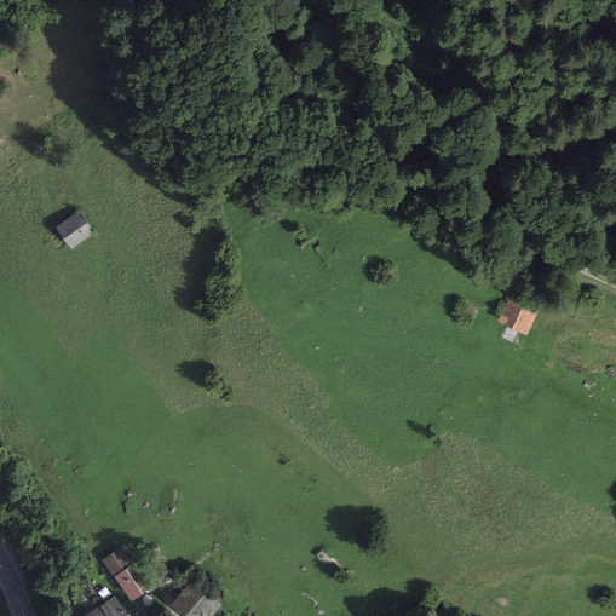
[(57,229),(70,248),(91,234),(78,214),(57,229)]
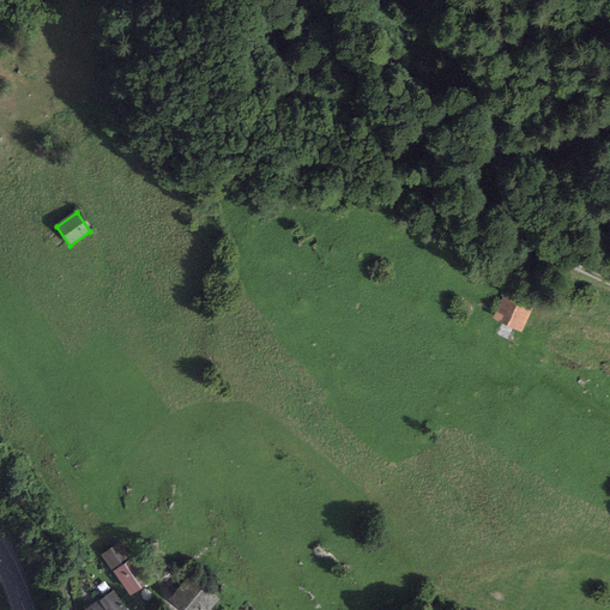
[(494,318),(520,331),(531,312),(503,299),(494,318)]
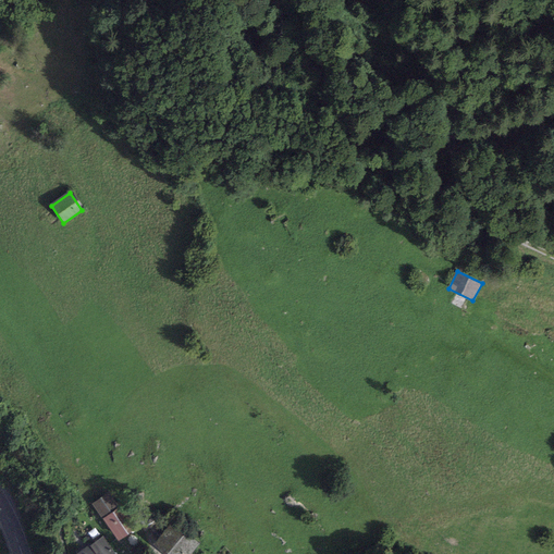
[(110,514),(117,509),(107,495),(100,500),(110,514)]
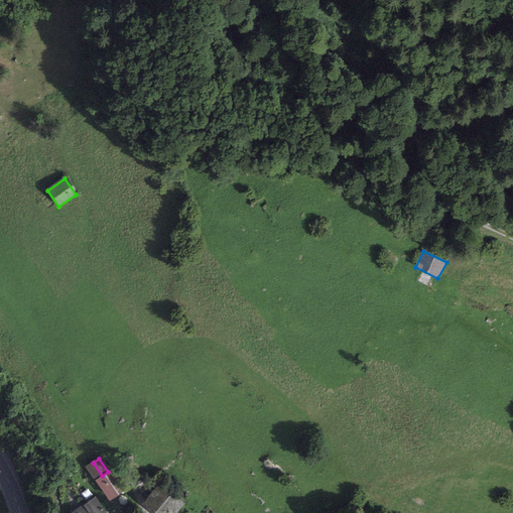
[(93,463),(86,468),(108,499),(125,487),(112,469),(108,472),(102,476),(93,463)]
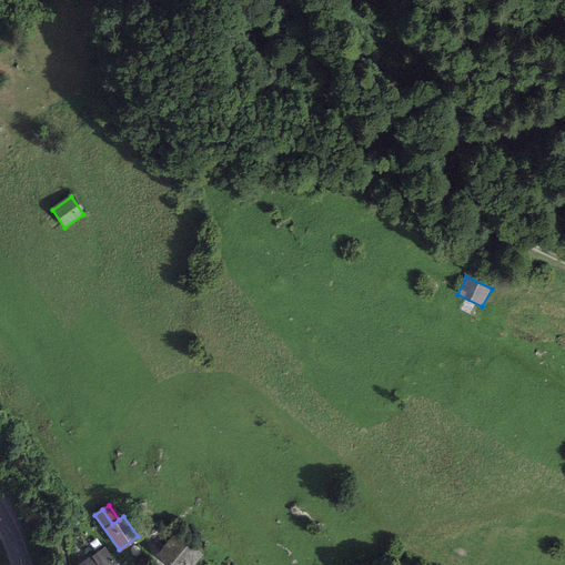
[(163,526),(152,538),(164,548),(159,554),(170,564),(191,564),(199,557),(163,526)]
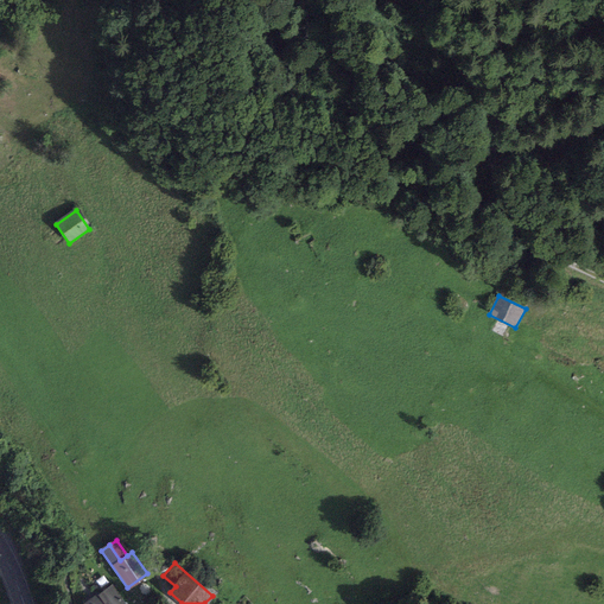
[(120,603),(109,589),(88,603),(120,603)]
